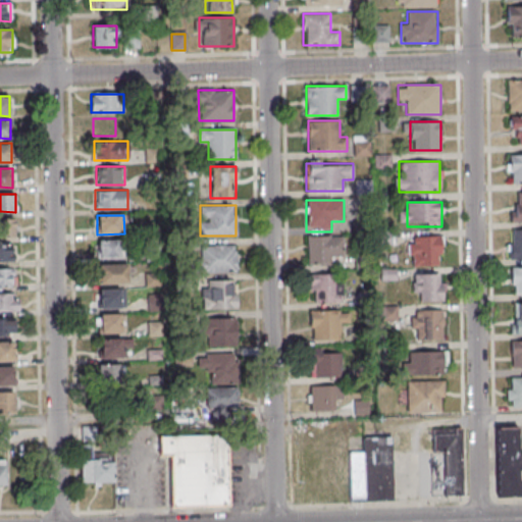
[(0,218),(0,237),(14,237),(14,218),(0,218)]
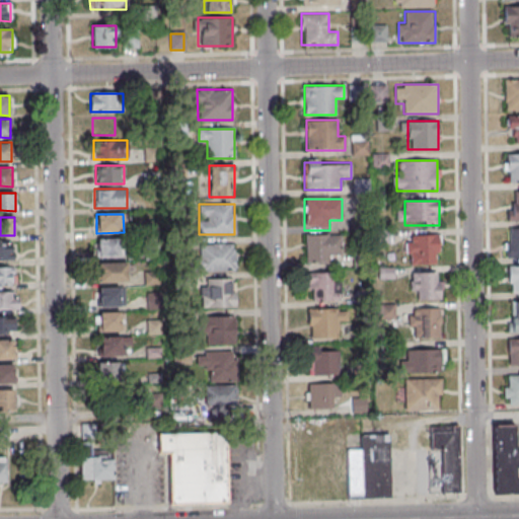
[(440,234),(409,234),(409,264),(440,264),(440,234)]
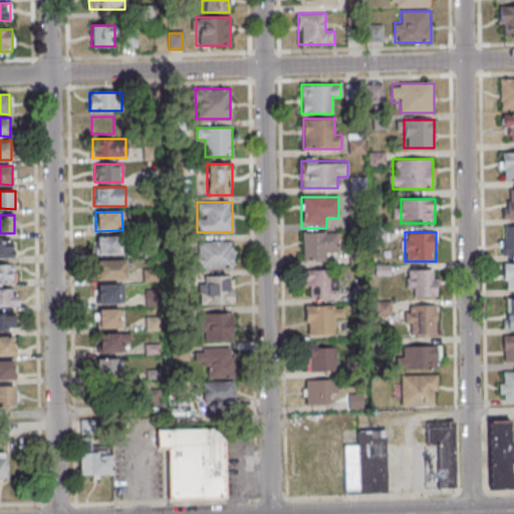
[(302,234),(302,262),(328,262),(328,255),(337,255),(337,234),(302,234)]
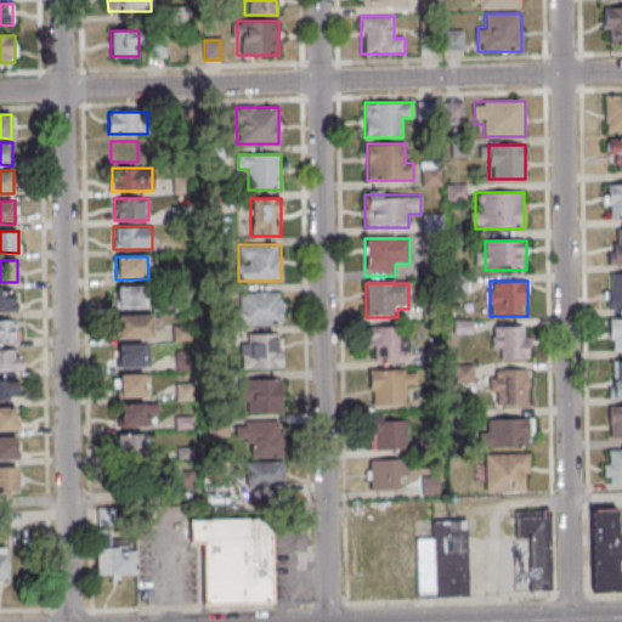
[(146,286),(117,286),(117,309),(146,309),(146,286)]
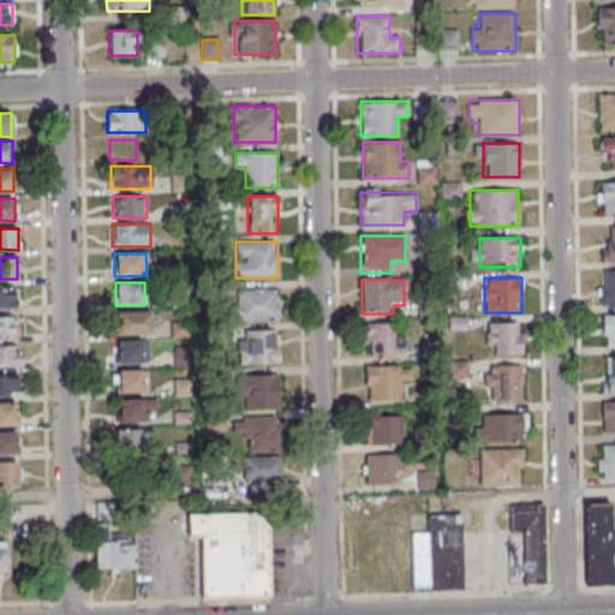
[(0,308),(18,309),(18,286),(0,285),(0,308)]
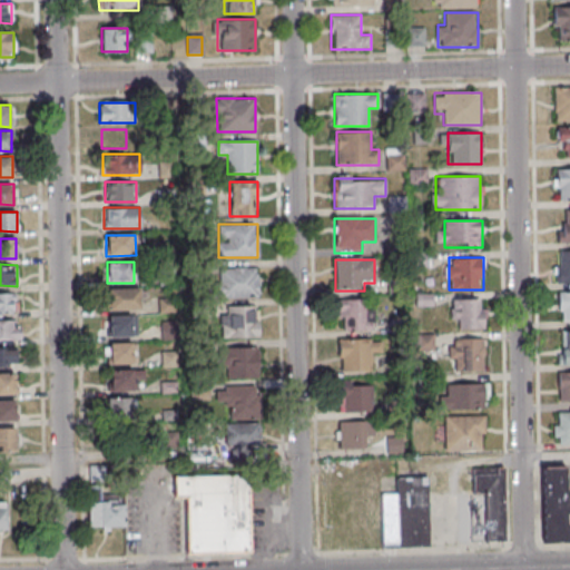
[(258,267),(219,267),(219,296),(258,296),(258,267)]
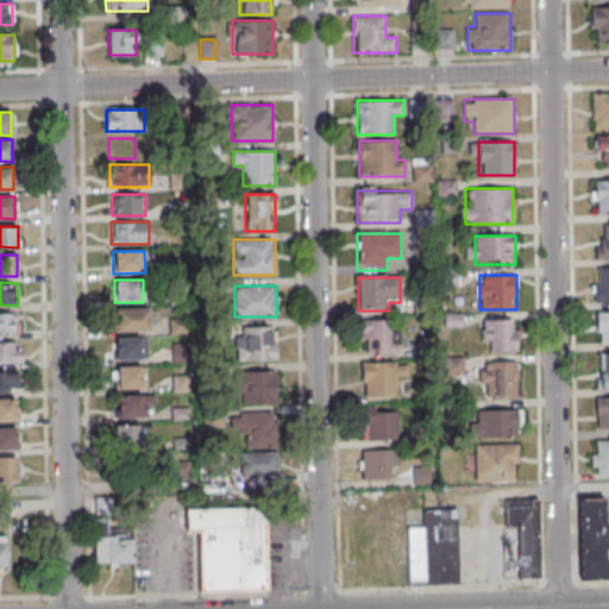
[(149,331),(149,308),(115,308),(115,331),(149,331)]
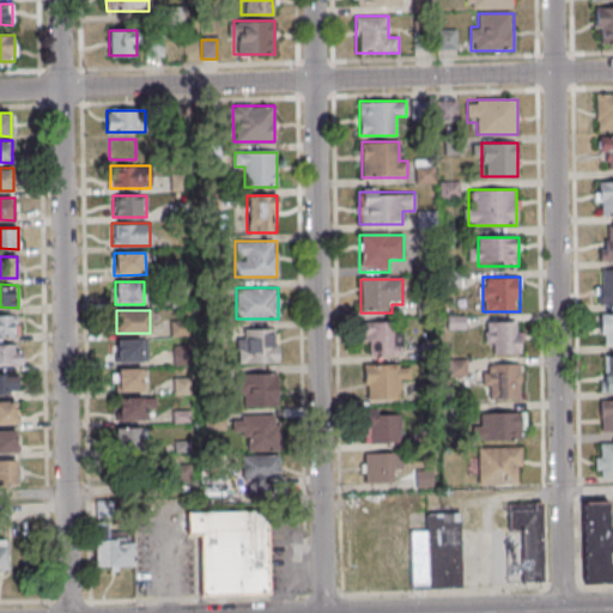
[(0,314),(0,337),(18,337),(18,315),(0,314)]
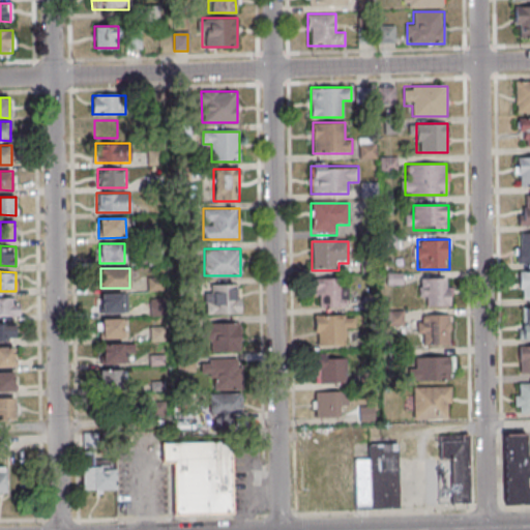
[(450,305),(450,278),(419,278),(419,298),(424,298),(424,305),(450,305)]
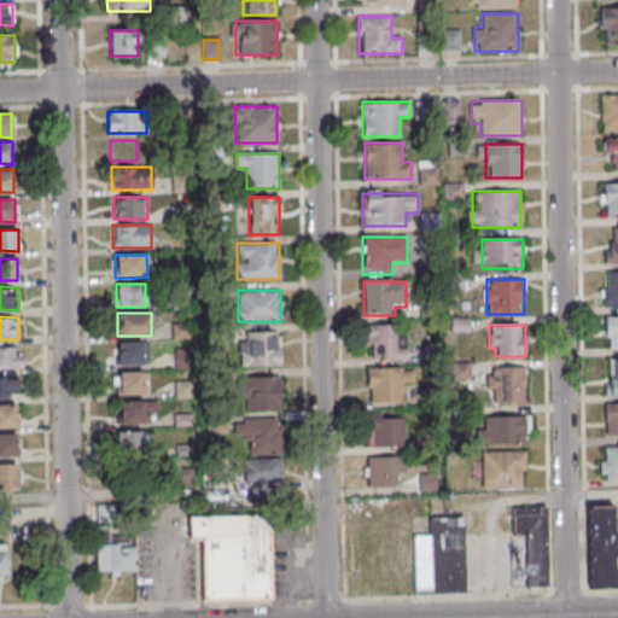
[(367,327),(367,360),(402,360),(402,327),(367,327)]
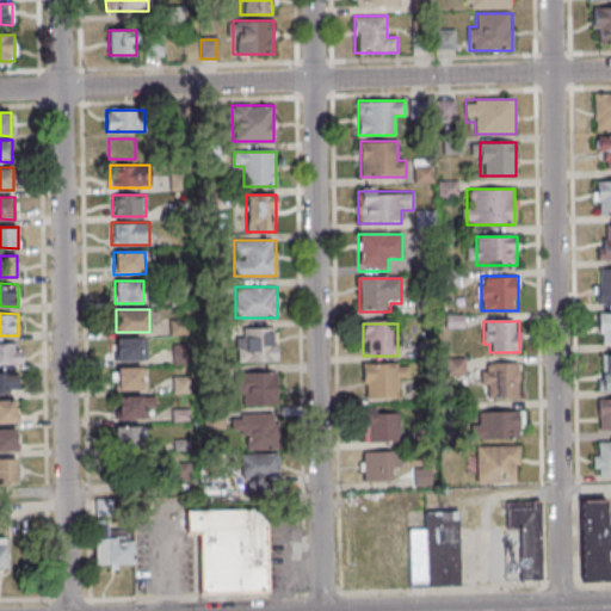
[(277,328),(238,328),(238,362),(277,362),(277,328)]
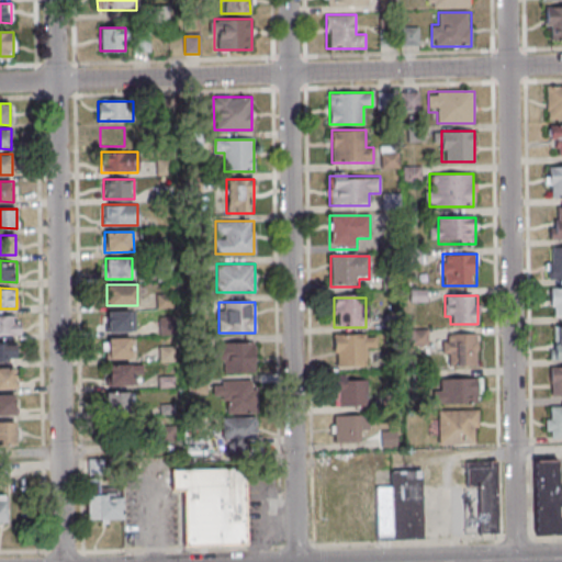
[(104,311),(104,333),(131,333),(131,311),(104,311)]
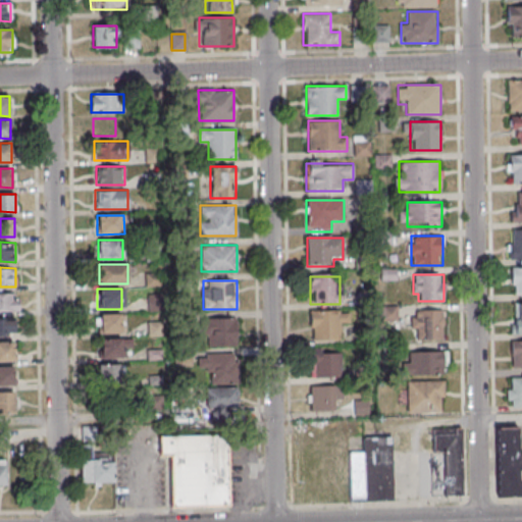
[(0,293),(0,312),(17,312),(17,293),(0,293)]
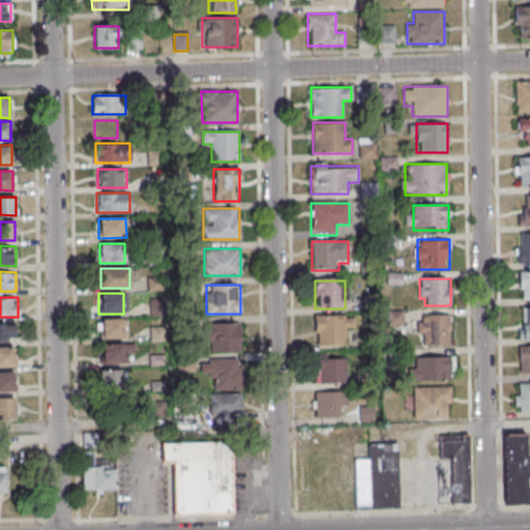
[(316,316),(316,345),(345,345),(345,327),(354,327),(354,316),(316,316)]
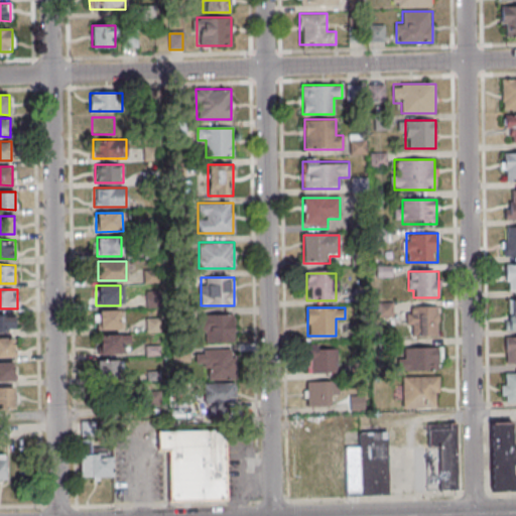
[(438,335),(438,307),(410,307),(410,335),(438,335)]
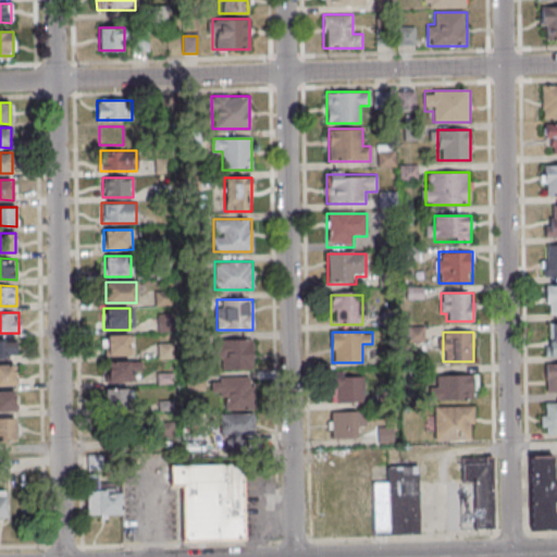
[(130,356),(130,334),(102,334),(102,356),(130,356)]
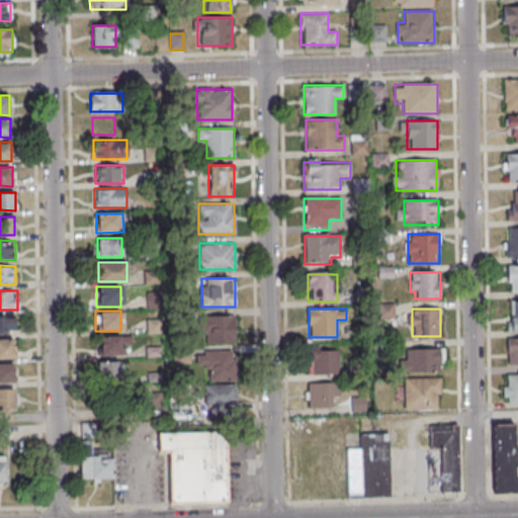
[(0,334),(15,334),(15,316),(0,316),(0,334)]
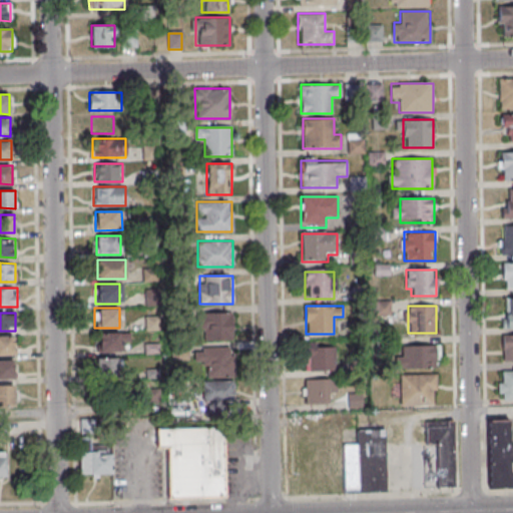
[(231,314),(199,314),(199,341),(231,341),(231,314)]
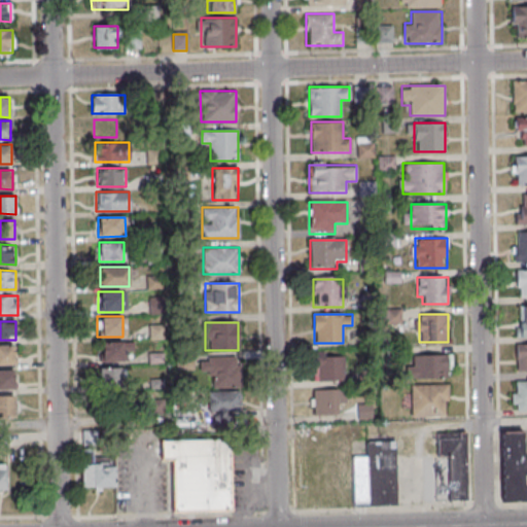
[(123,361),(123,342),(101,342),(101,361),(123,361)]
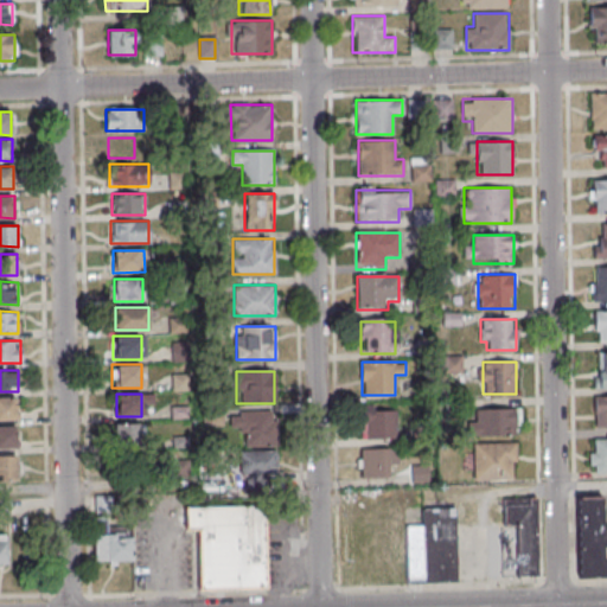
[(0,420),(17,421),(17,397),(0,397),(0,420)]
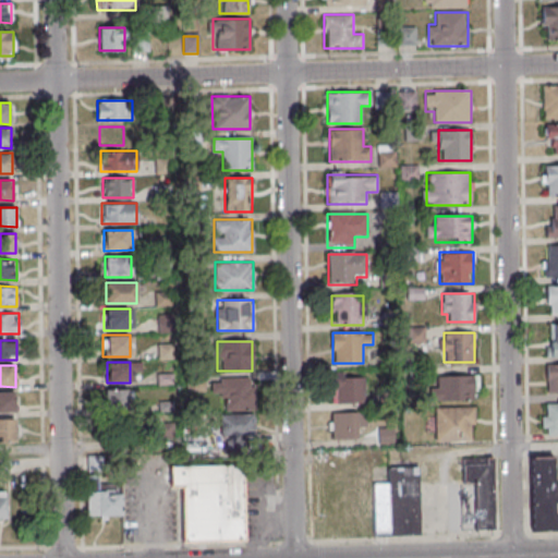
[(437,399),(477,399),(477,376),(437,376),(437,399)]
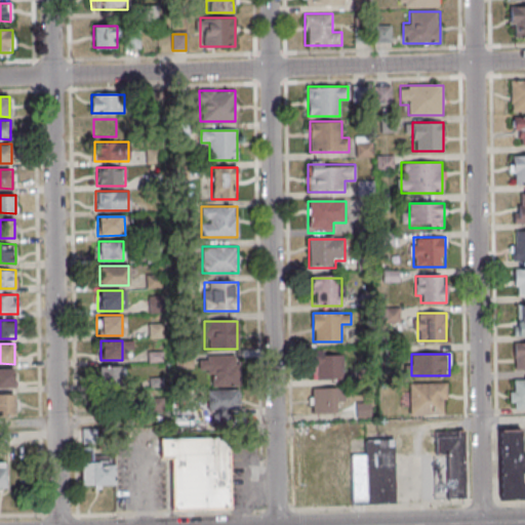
[(344,379),(344,355),(315,355),(315,379),(344,379)]
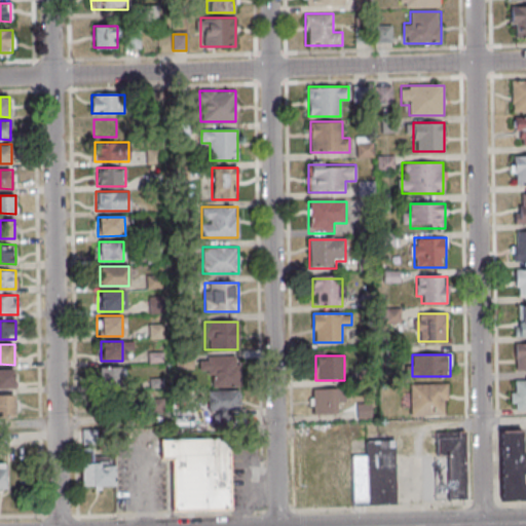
[(199,360),(200,374),(210,374),(211,388),(240,386),(239,358),(199,360)]
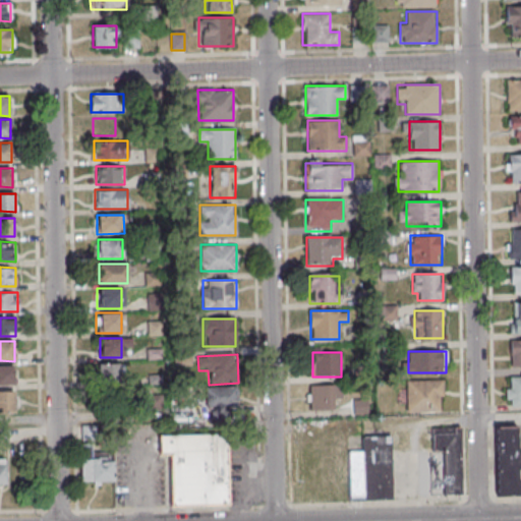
[(100,364),(100,382),(123,382),(123,364),(100,364)]
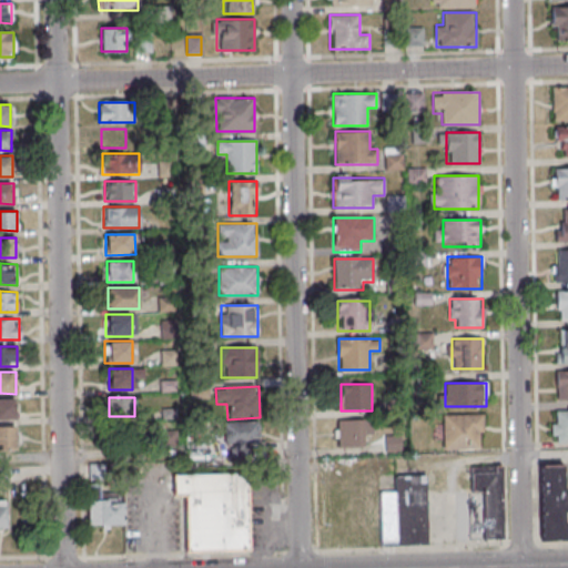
[(0,419),(16,421),(16,399),(0,398),(0,419)]
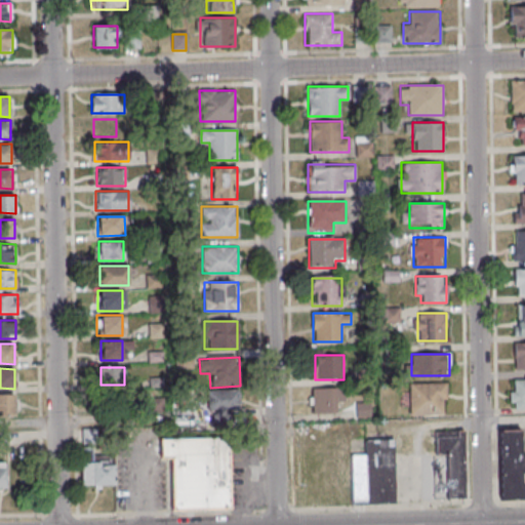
[(415,384),(415,414),(446,414),(446,384),(415,384)]
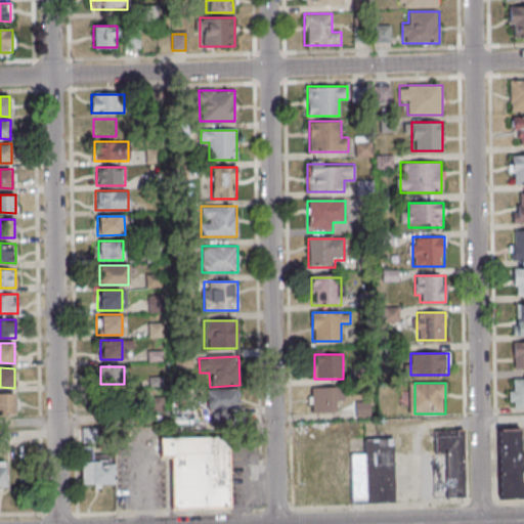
[(310,388),(310,412),(337,412),(337,388),(310,388)]
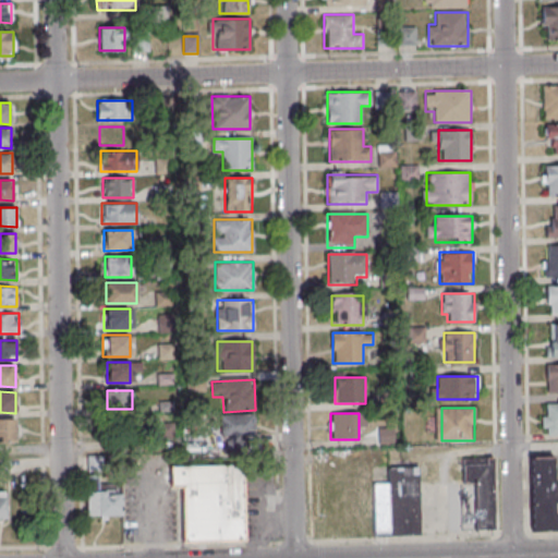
[(221,417),(221,438),(255,438),(255,417),(221,417)]
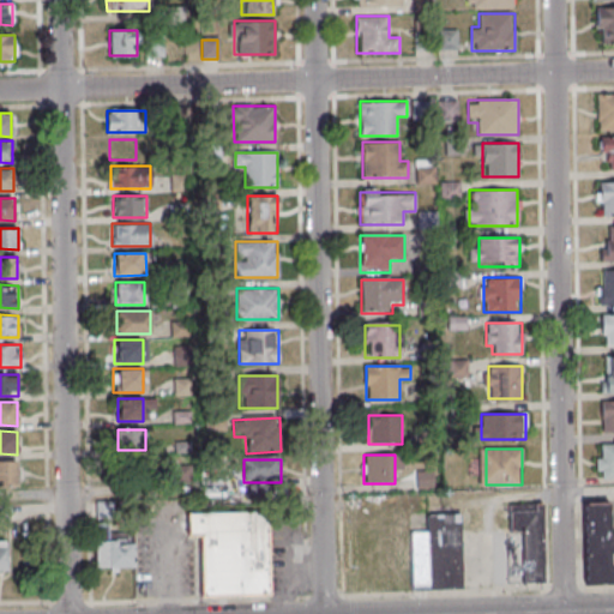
[(0,486),(17,486),(17,462),(0,461),(0,486)]
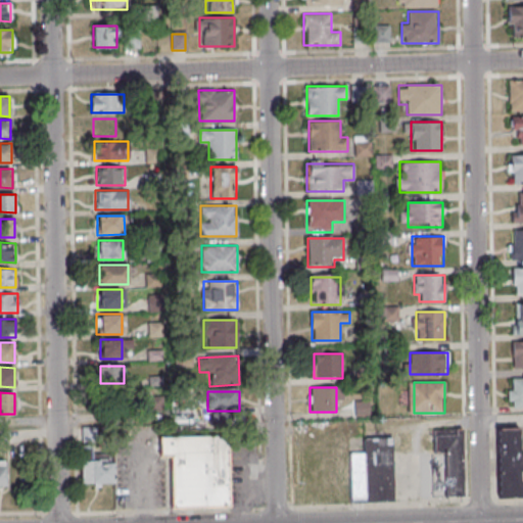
[(498,428),(498,498),(522,497),(522,439),(521,439),(521,428),(498,428)]
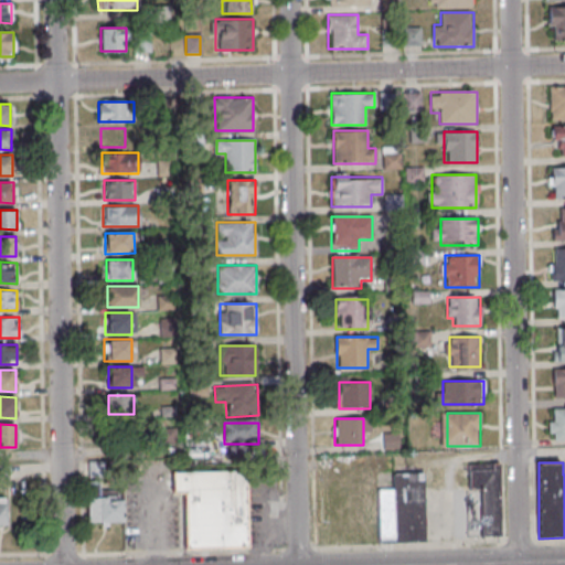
[(467,464),(467,537),(501,537),(501,464),(467,464)]
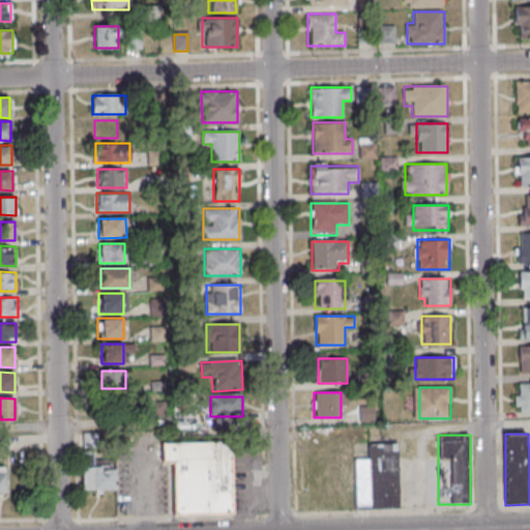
[(232,513),(231,442),(163,442),(163,464),(171,464),(172,514),(232,513)]
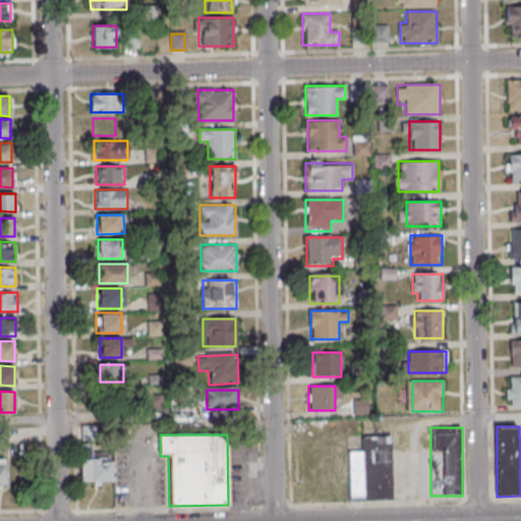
[(392,437),(348,437),(348,501),(392,501),(392,437)]
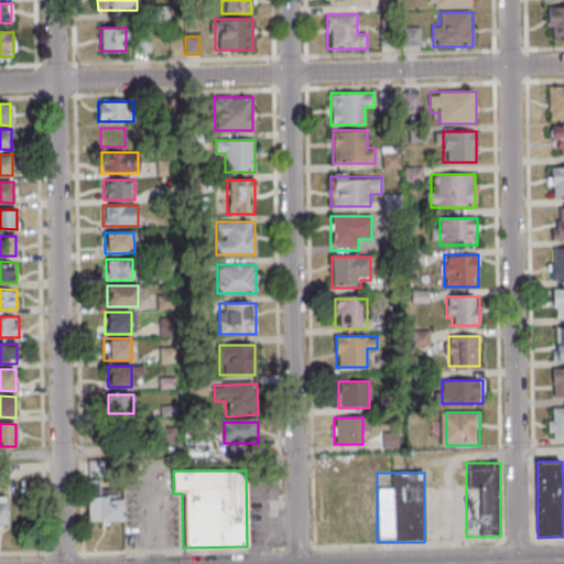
[(87,523),(122,523),(122,496),(87,496),(87,523)]
